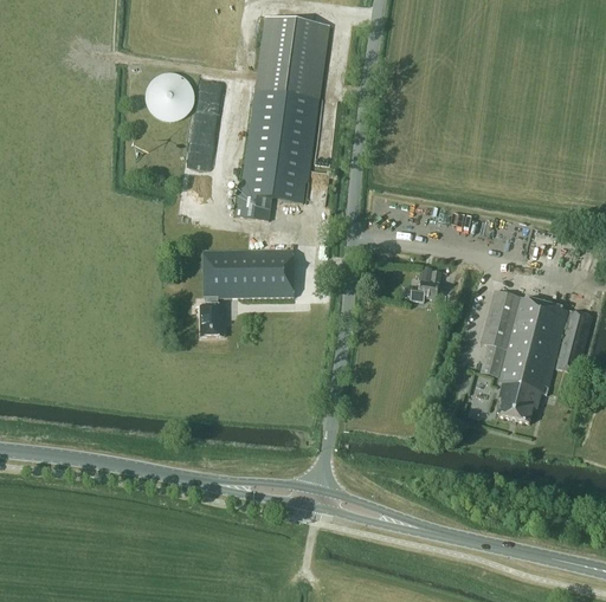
[(329,25),(265,17),(255,90),(257,90),(240,215),(270,219),(272,198),(302,201),(316,98),(320,98),(329,25)]
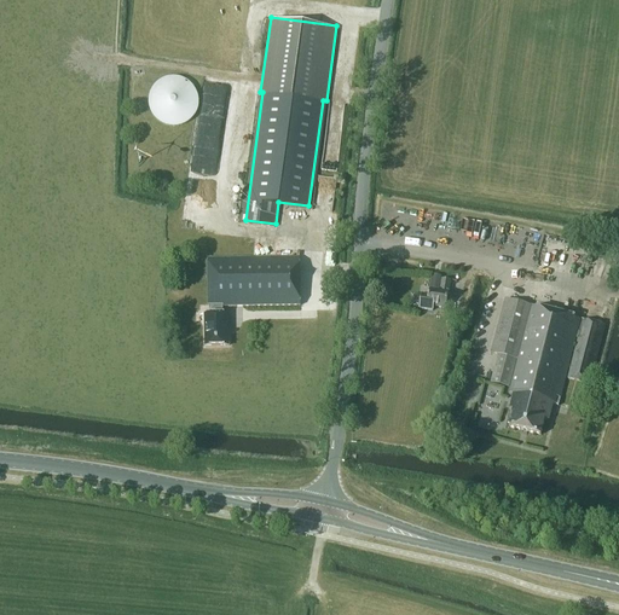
[(167,122),(173,123),(180,122),(186,120),(192,115),(196,109),(198,102),(198,96),(196,88),(192,82),(187,77),(180,75),(173,74),(167,75),(160,77),(155,82),(151,88),(149,96),(149,102),(151,109),(155,115),(160,120),(167,122)]
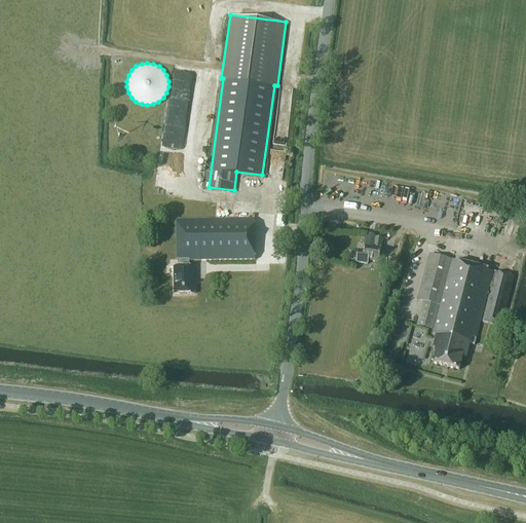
[(255,257),(255,217),(176,218),(177,257),(178,257),(178,265),(174,265),(175,292),(194,292),(194,265),(189,265),(189,258),(255,257)]
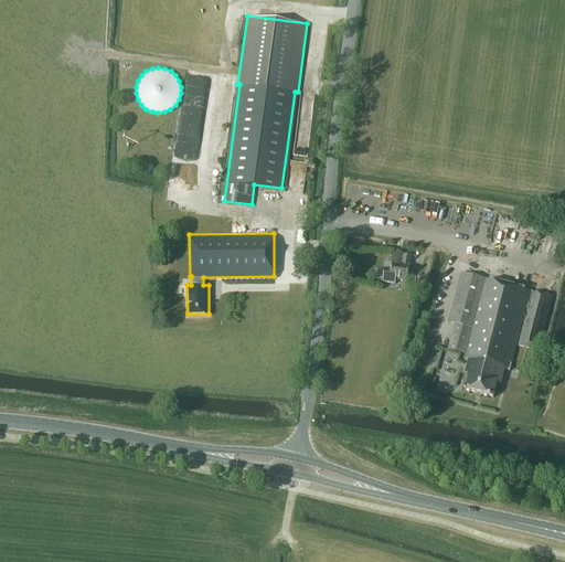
[(413,255),(404,254),(402,264),(393,262),(392,267),(385,266),(383,279),(395,282),(396,278),(408,281),(413,255)]
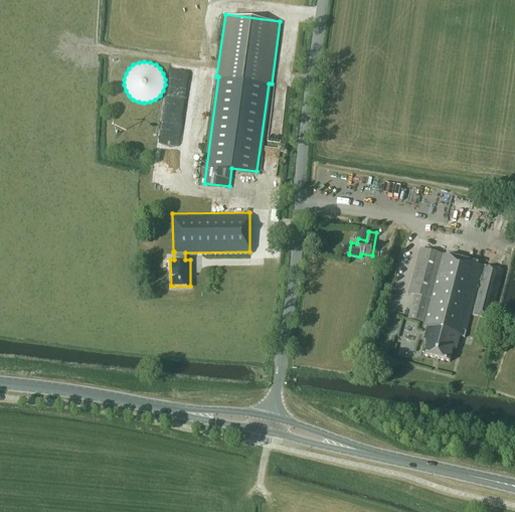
[(504,270),(420,247),(409,292),(415,294),(409,317),(425,322),(423,326),(426,327),(423,341),(425,342),(422,355),(449,362),(453,349),(456,350),(459,337),(464,338),(471,313),(491,318),(504,270)]
